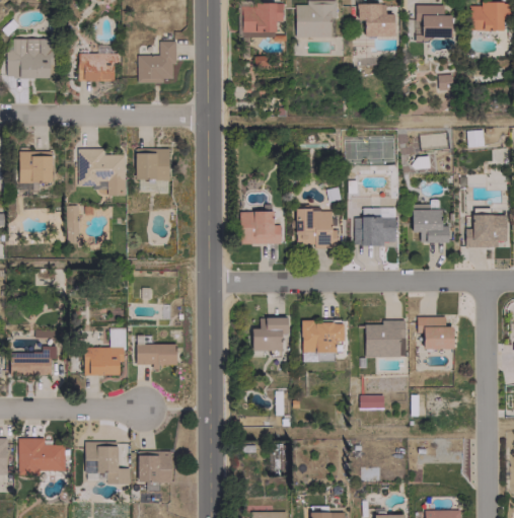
[(332,38),(332,17),(337,17),(337,1),(308,0),(308,5),(296,5),(296,38),(332,38)]
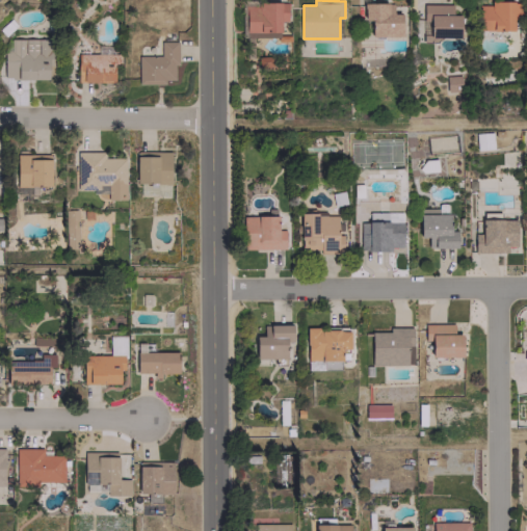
[(516,31),(517,9),(522,9),(522,3),(494,2),(493,6),(483,6),(483,31),(516,31)]
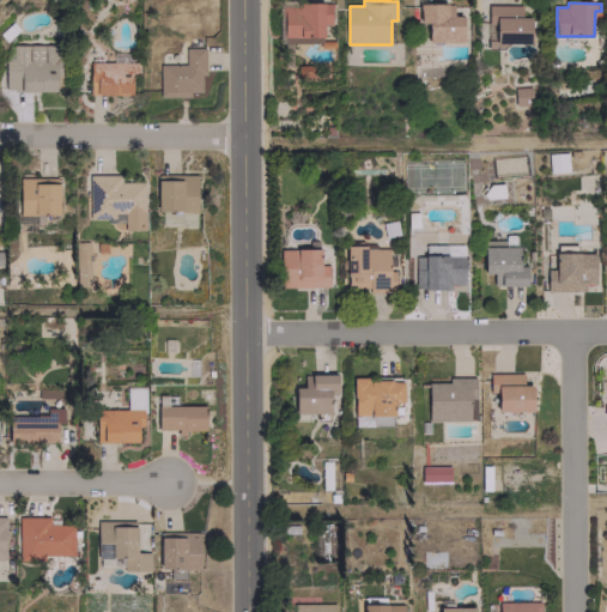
[(334,25),(335,5),(286,4),(286,42),(326,43),(326,25),(334,25)]
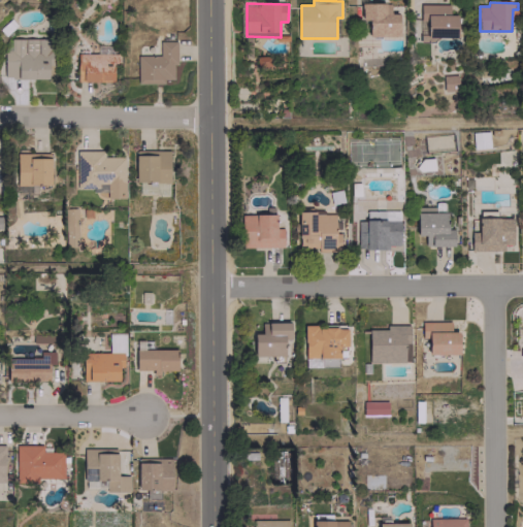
[(401,14),(393,14),(393,4),(365,3),(364,21),(371,21),(371,37),(401,37),(401,14)]
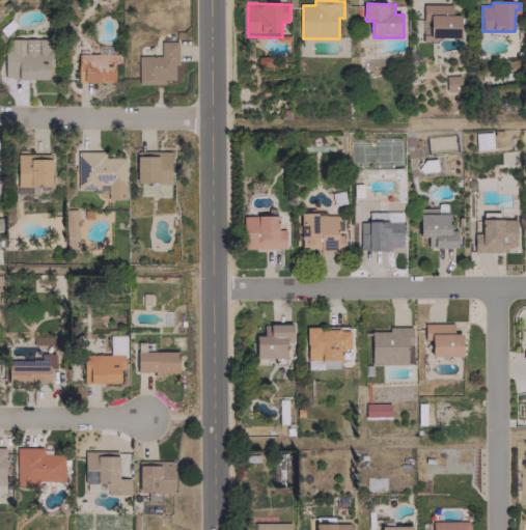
[(454,5),(425,5),(426,40),(463,39),(463,16),(455,16),(454,5)]
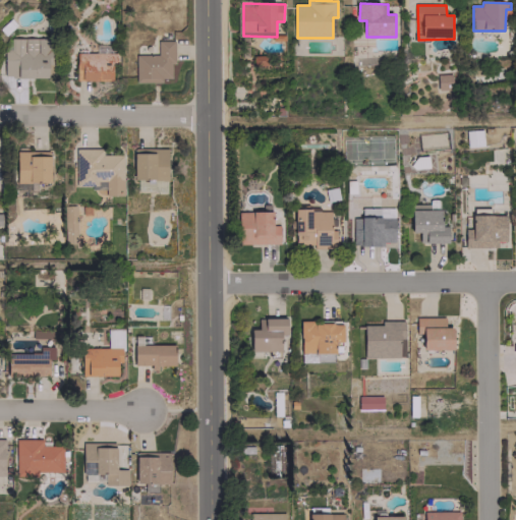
[(54,39),(9,39),(9,78),(51,78),(51,64),(54,64),(54,39)]
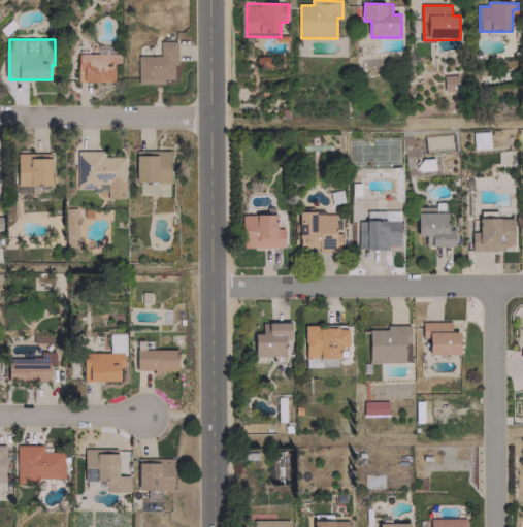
[(141,85),(167,85),(167,79),(176,80),(176,66),(180,66),(181,42),(163,42),(163,57),(141,57),(141,85)]
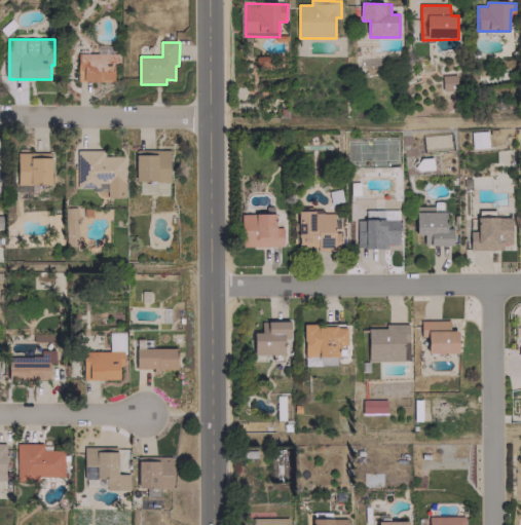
[(120,54),(80,53),(80,81),(116,82),(116,67),(120,67),(120,54)]
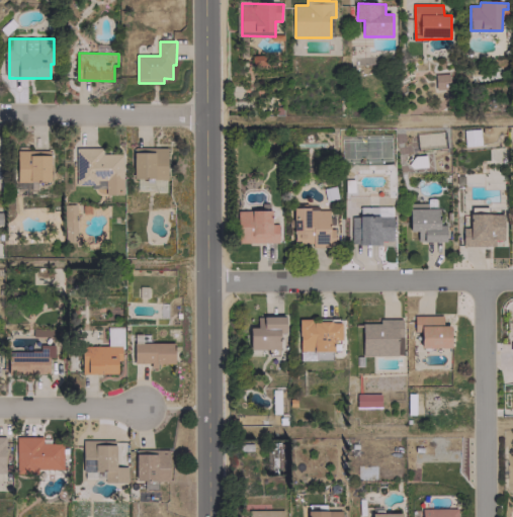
[(438,74),(438,90),(452,90),(452,74),(438,74)]
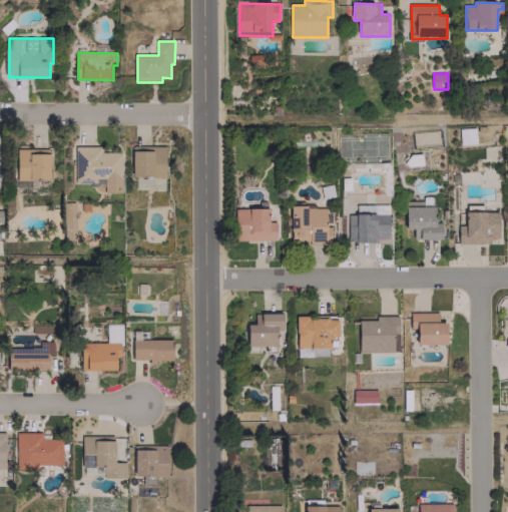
[(462,129),(462,145),(478,144),(478,128),(462,129)]
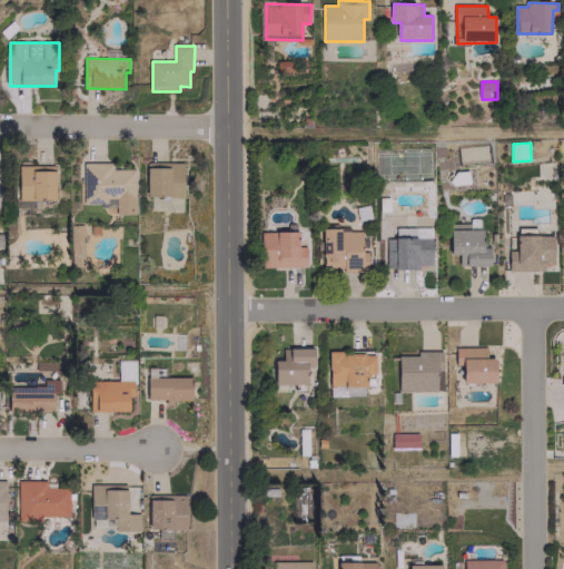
[(186,164),(150,163),(150,197),(186,197),(186,164)]
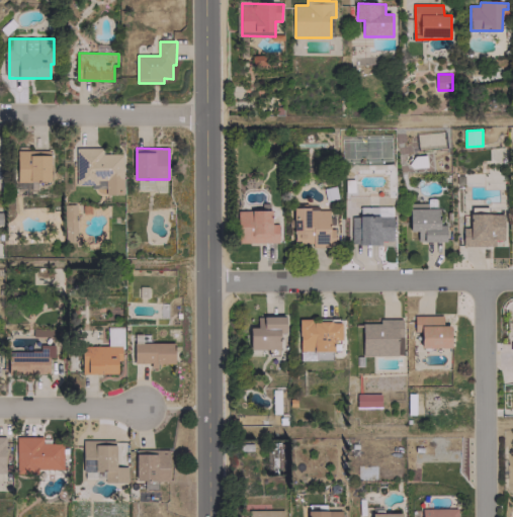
[(124,155),(105,155),(105,149),(78,149),(78,187),(108,187),(108,195),(125,194),(124,155)]
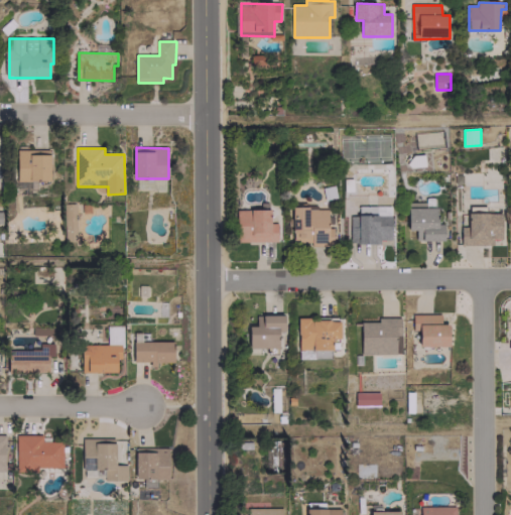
[(19,180),(52,181),(52,151),(20,150),(19,180)]
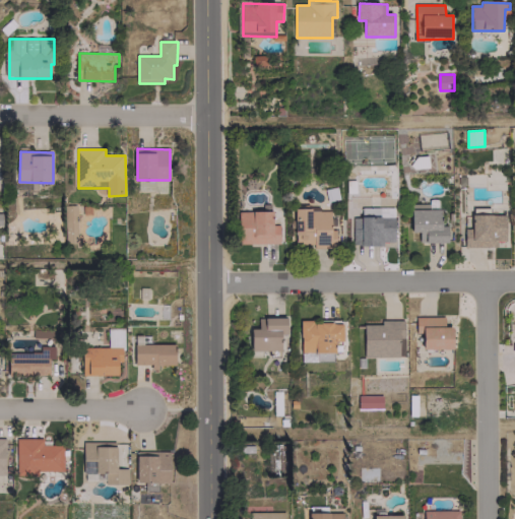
[(67,244),(80,244),(79,206),(67,206),(67,244)]
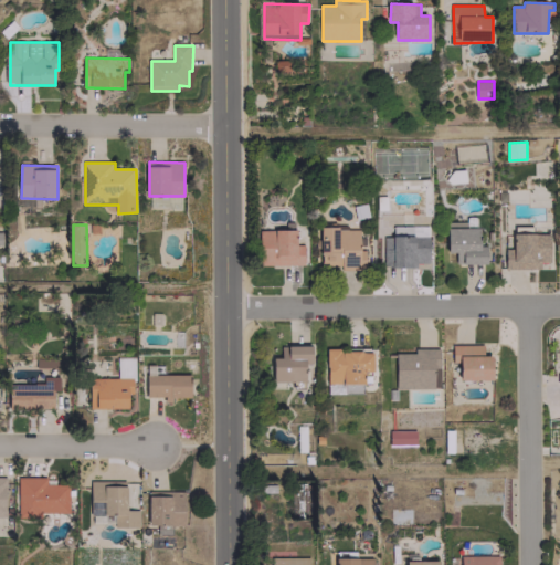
[(367,269),(368,250),(362,250),(362,230),(324,229),(323,268),(367,269)]
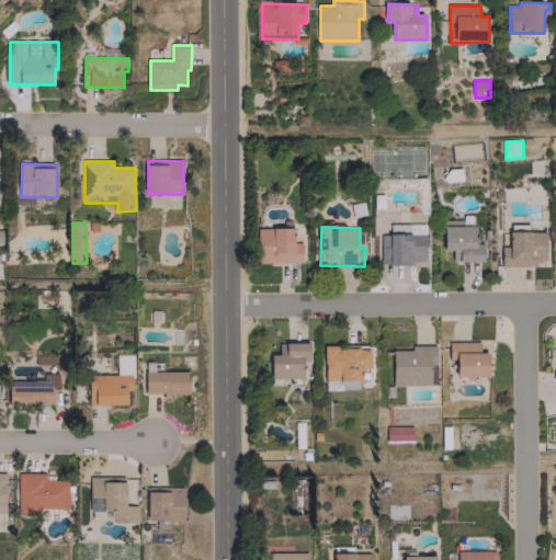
[(486,262),(485,244),(478,244),(478,227),(446,227),(446,252),(455,251),(456,262),(486,262)]
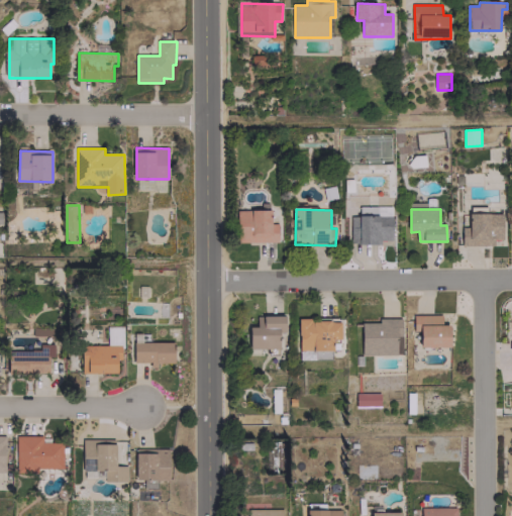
[(280,224),(273,224),(273,210),(239,211),(240,242),(281,242),(280,224)]
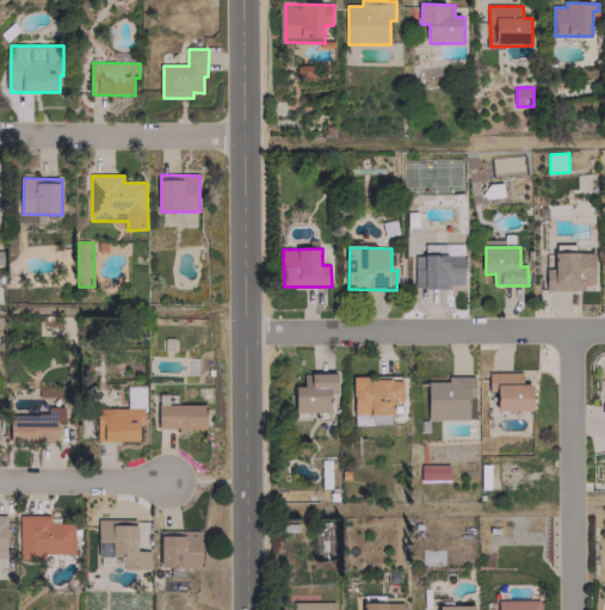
[(597,253),(557,254),(557,269),(548,270),(549,291),(586,290),(586,283),(597,283),(597,253)]
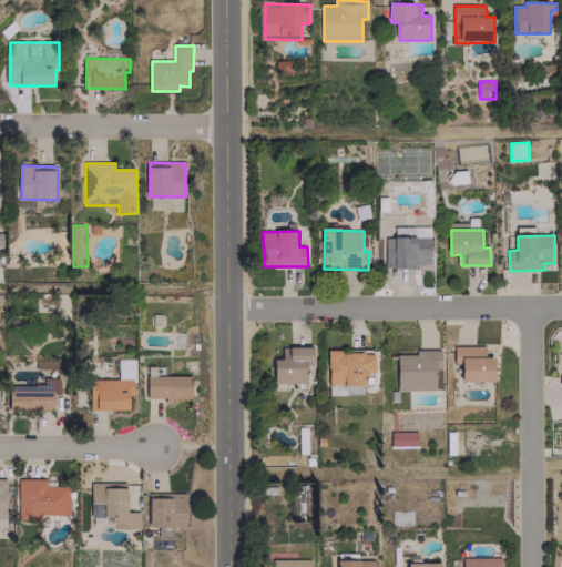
[(488,346),(457,347),(457,365),(463,364),(463,382),(497,382),(496,357),(488,357),(488,346)]
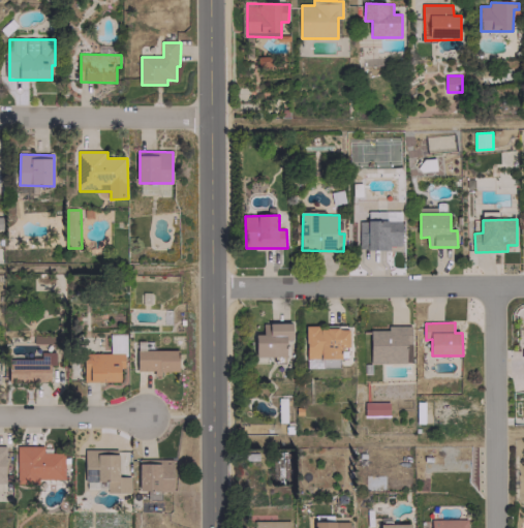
[(287,358),(287,341),(294,341),(294,323),(266,323),(266,335),(257,335),(257,358),(287,358)]
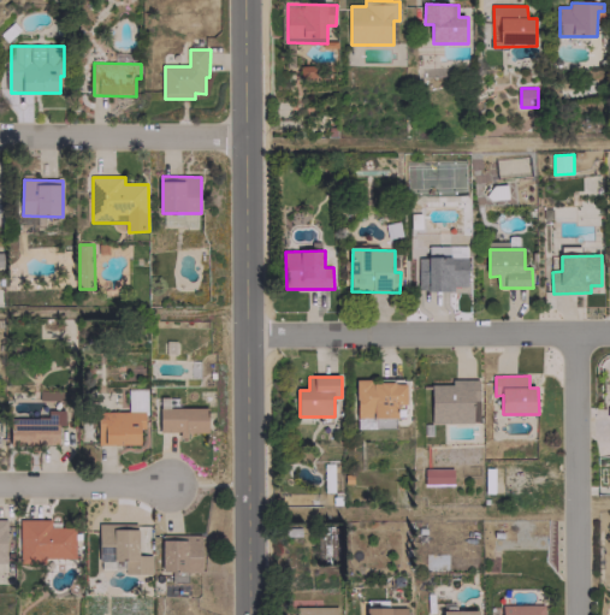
[(433,424),(481,424),(483,380),(455,379),(455,384),(434,384),(433,424)]
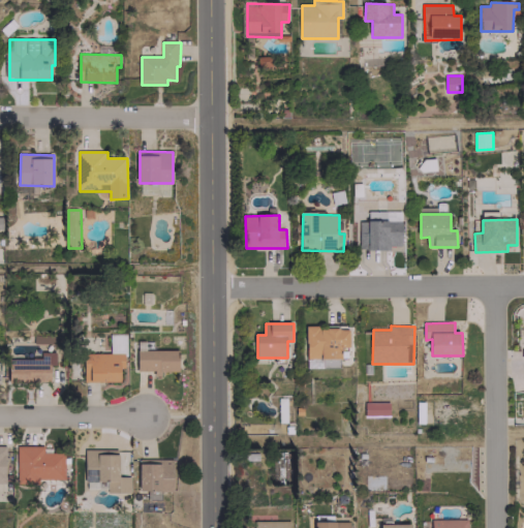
[(308,327),(308,360),(343,359),(342,348),(351,347),(350,329),(321,330),(320,327),(308,327)]
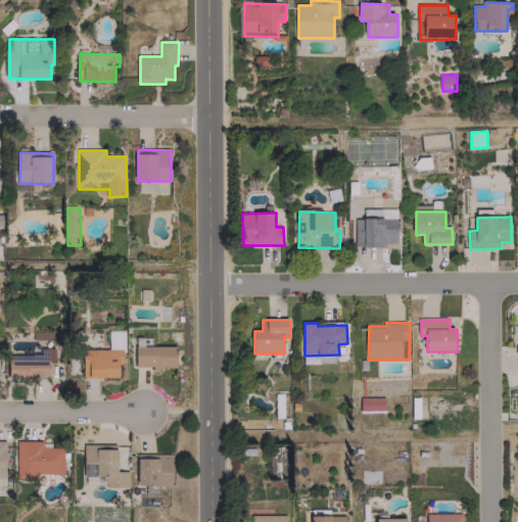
[(126,331),(111,331),(111,349),(85,350),(86,378),(122,378),(121,365),(127,365),(126,331)]
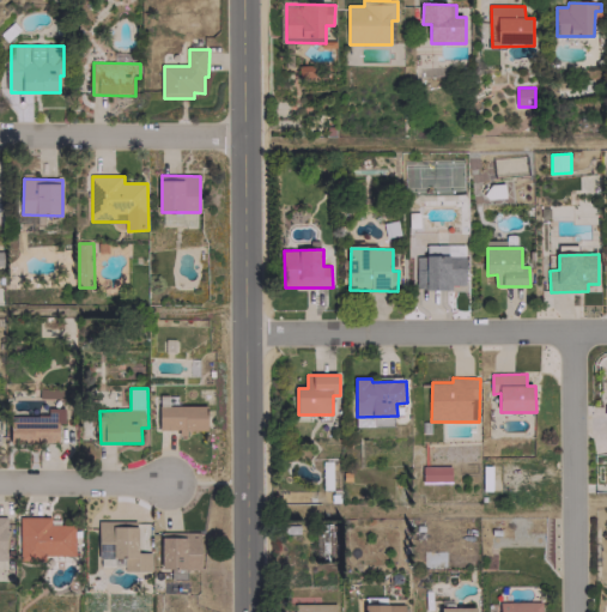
[(163,431),(182,430),(182,432),(210,432),(210,406),(162,407),(163,431)]
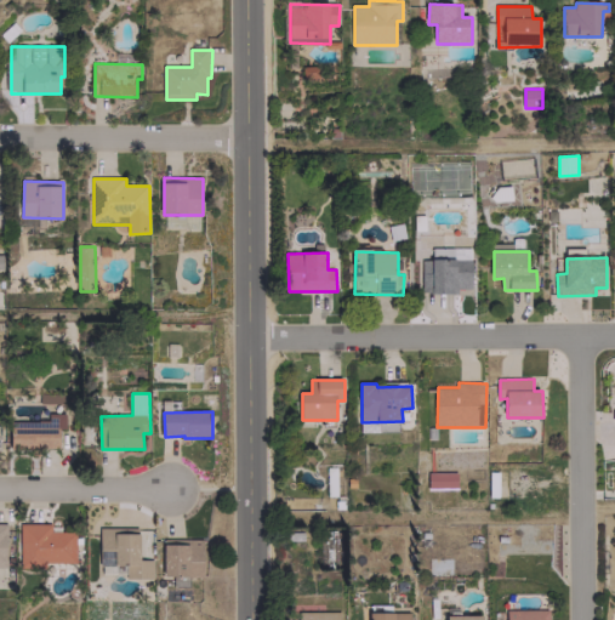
[(68,414),(50,415),(50,421),(13,422),(13,451),(62,449),(61,430),(68,430),(68,414)]
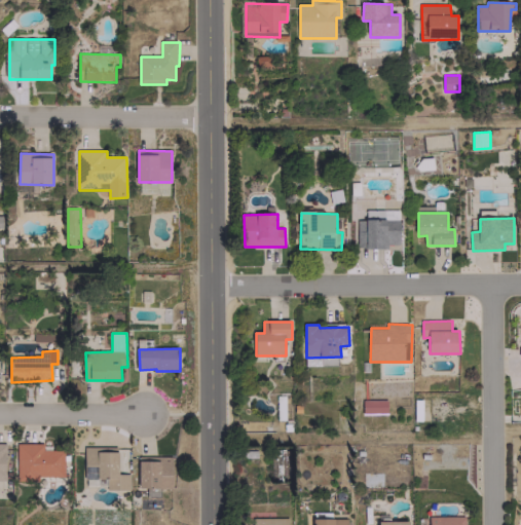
[(339,367),(340,359),(307,359),(307,366),(339,367)]
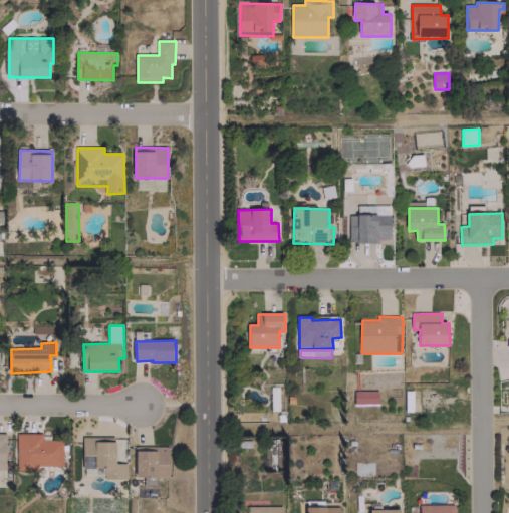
[(380,392),(356,392),(356,406),(380,405),(380,392)]
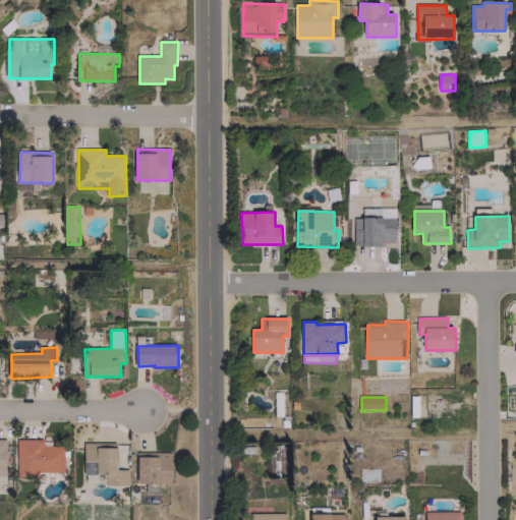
[(0,476),(7,476),(8,440),(0,439),(0,476)]
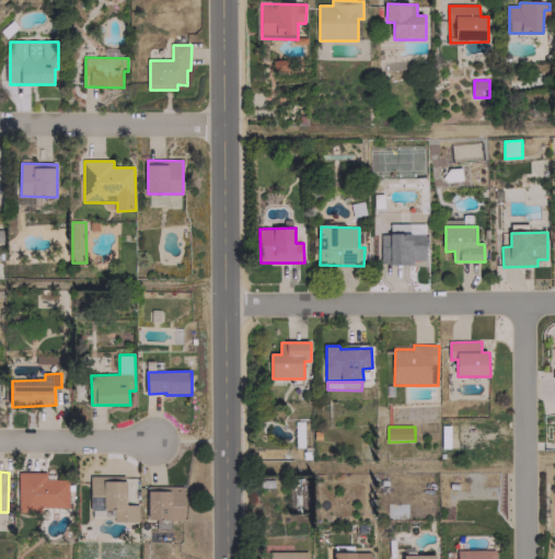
[(70,510),(71,480),(48,479),(48,473),(21,473),(20,509),(70,510)]
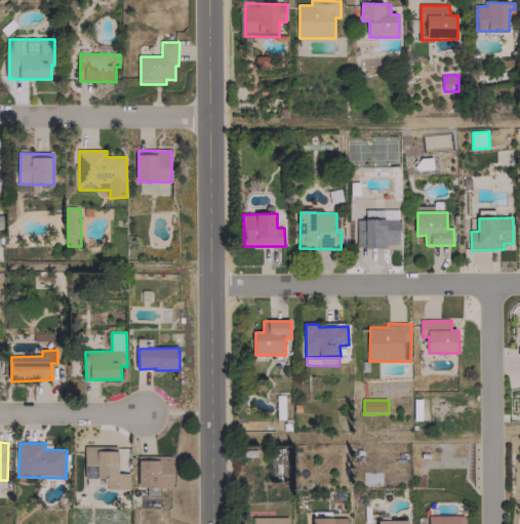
[(132,489),(132,474),(120,474),(120,447),(87,447),(87,469),(88,469),(88,483),(108,483),(108,489),(132,489)]
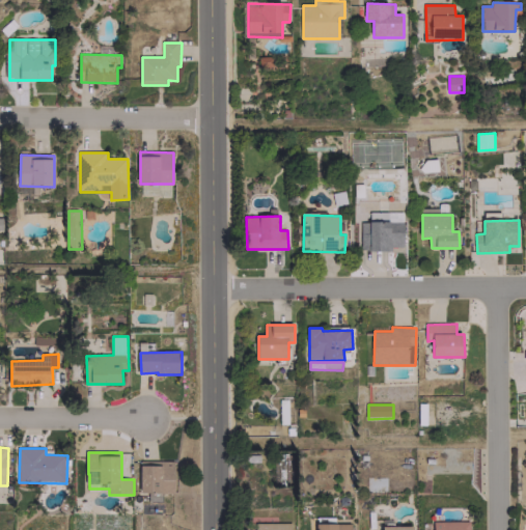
[(176,462),(142,462),(141,493),(151,493),(151,501),(164,501),(164,494),(175,494),(176,462)]
